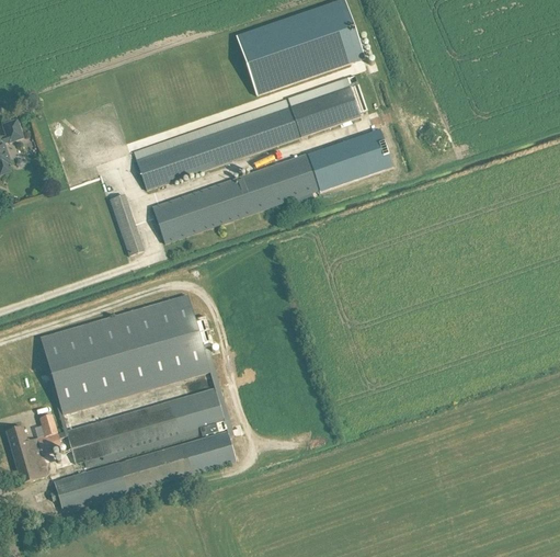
[(364,56),(344,0),(333,0),(236,34),(255,93),(364,56)]
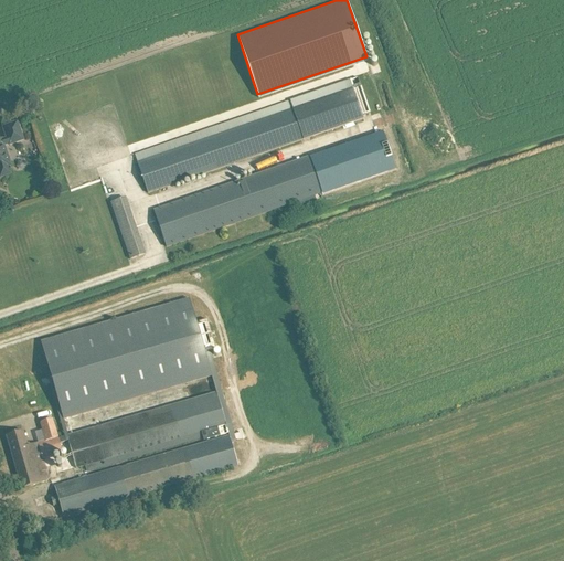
[(357,74),(134,150),(147,189),(362,115),(361,112),(370,109),(360,80),(359,81),(357,74)]
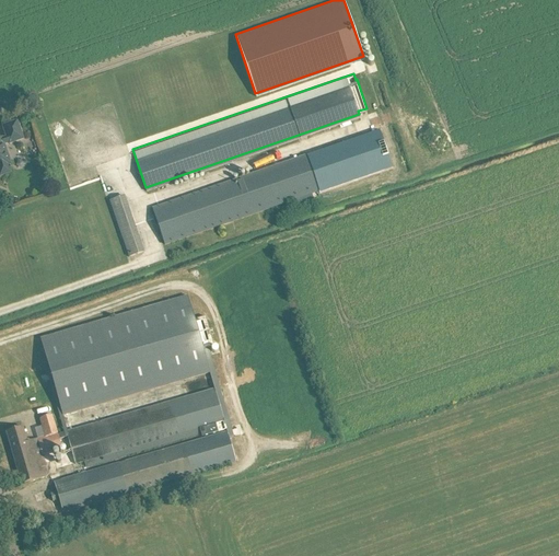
[(0,172),(10,168),(8,162),(11,160),(4,140),(7,139),(7,140),(23,135),(16,115),(0,122),(4,132),(0,134),(0,172)]
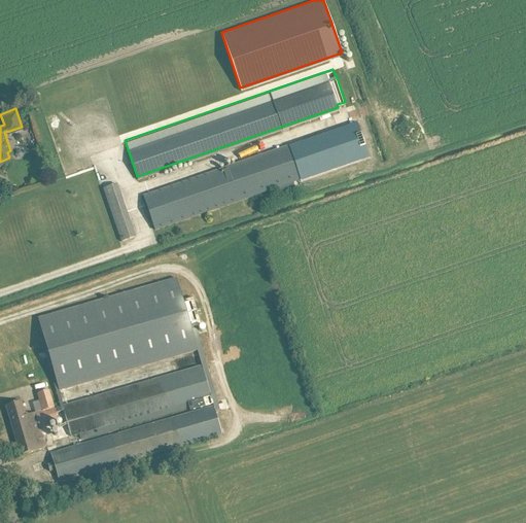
[(294,184),(292,178),(300,176),(287,143),(142,193),(154,225),(275,184),(277,190),(294,184)]
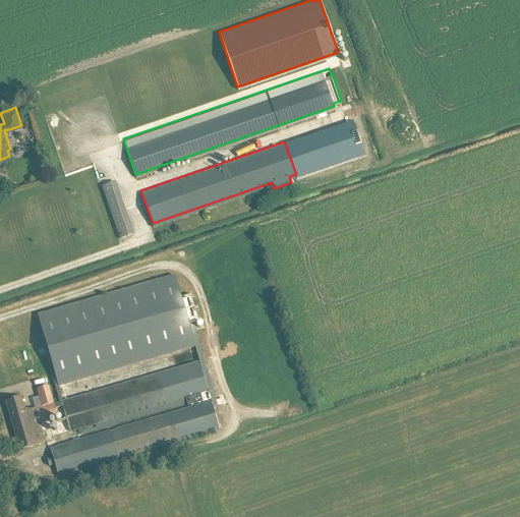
[(102,183),(119,235),(132,230),(114,178),(102,183)]
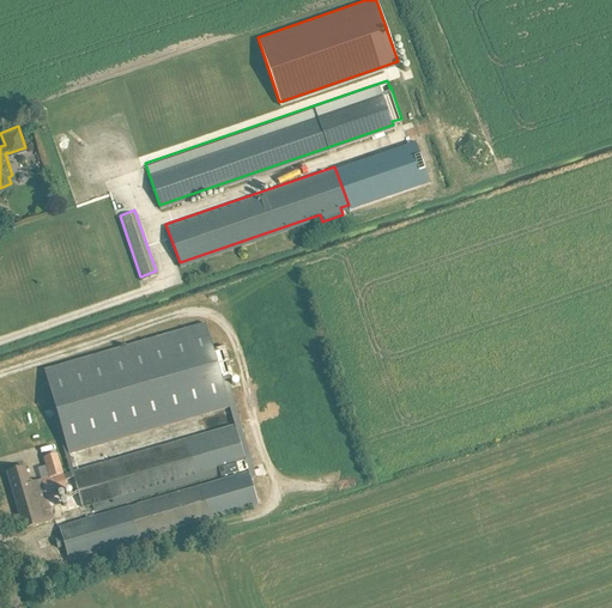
[(219,463),(223,475),(58,522),(67,555),(256,500),(249,473),(254,472),(226,376),(234,375),(224,342),(212,345),(205,320),(43,366),(55,406),(52,407),(70,469),(62,470),(64,475),(72,473),(80,503),(219,463)]
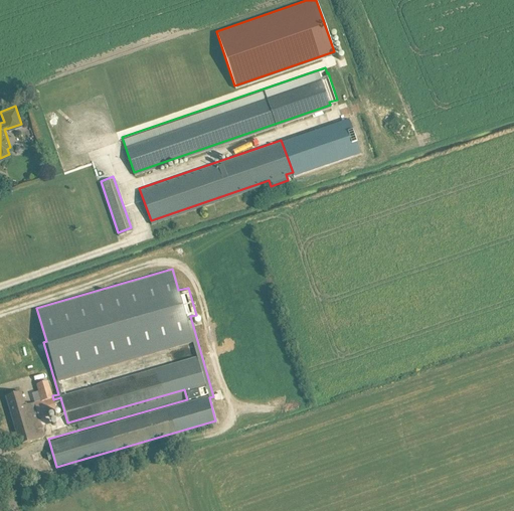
[(20,388),(5,393),(19,442),(41,435),(43,432),(38,413),(56,408),(53,399),(52,395),(52,394),(47,377),(35,381),(40,397),(24,401),(20,388)]
